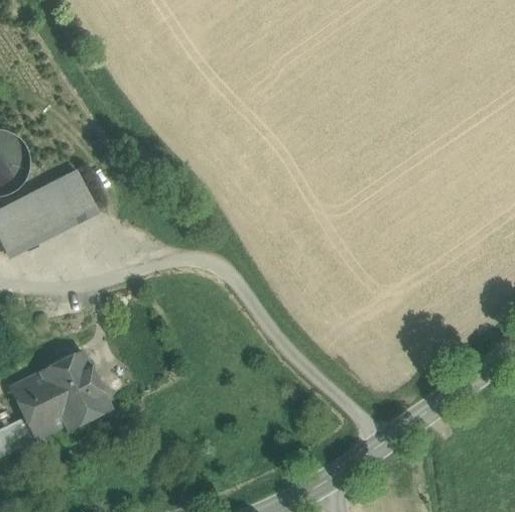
[(28,173),(30,160),(28,147),(20,136),(9,129),(0,127),(0,194),(10,192),(21,184),(28,173)]
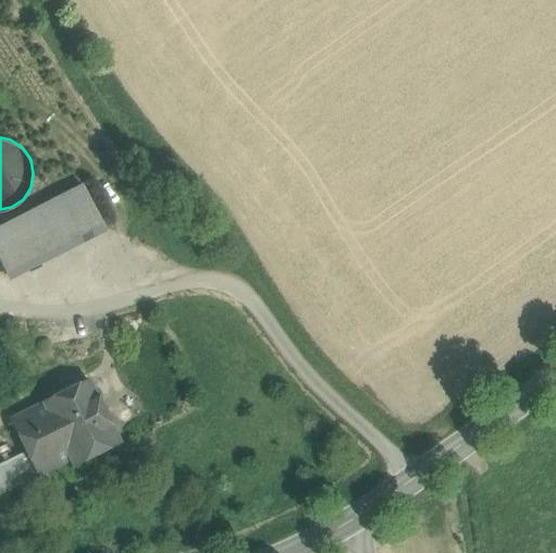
[(84,183),(0,225),(0,259),(5,271),(103,222),(84,183)]
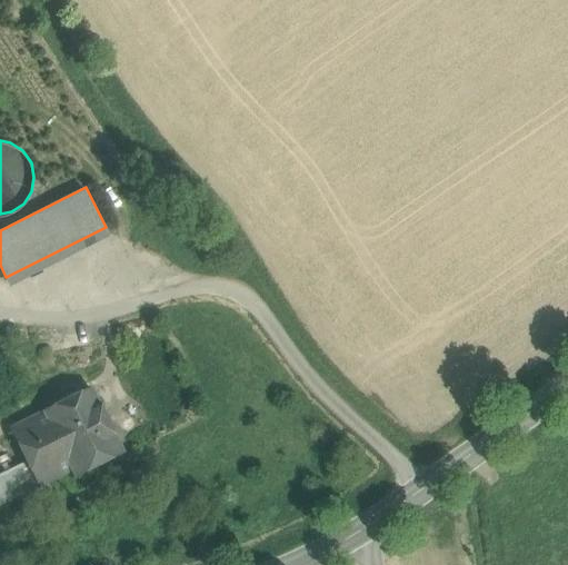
[(91,385),(43,409),(71,467),(76,474),(123,450),(91,385)]
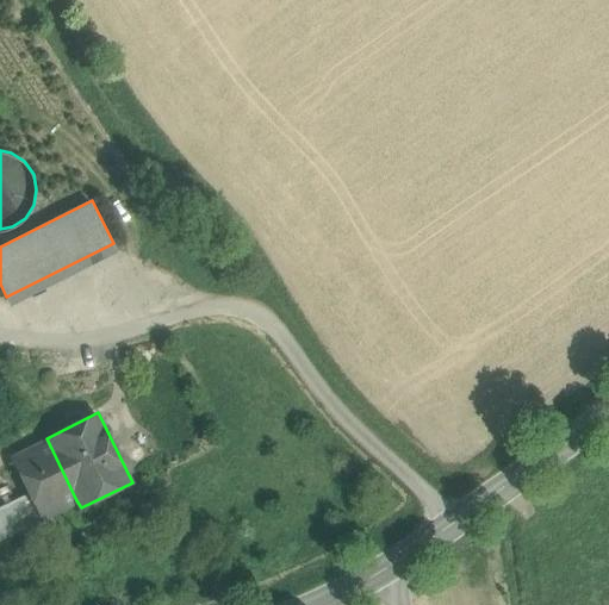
[(76,500),(47,438),(12,456),(29,491),(41,517),(76,500)]
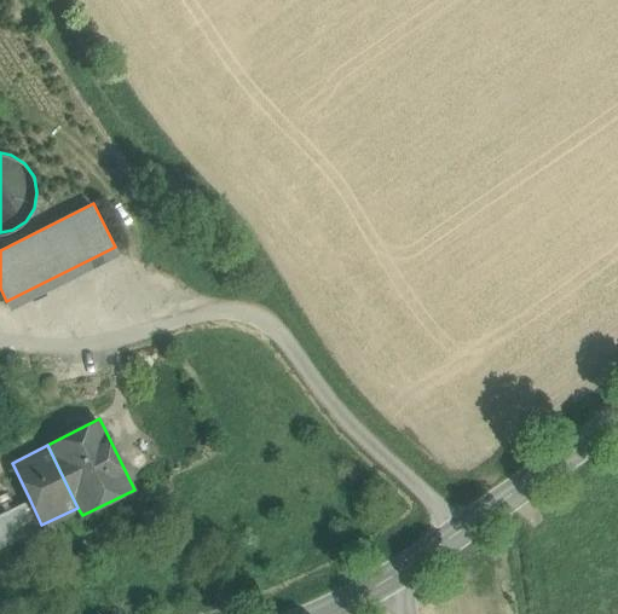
[(15,482),(0,488),(0,508),(22,498),(15,482)]
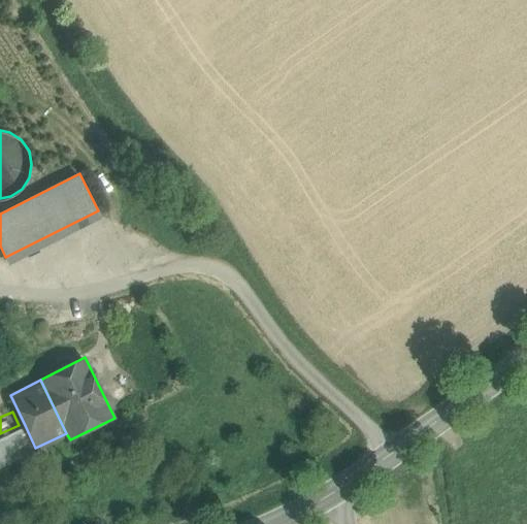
[(25,425),(0,437),(0,465),(35,448),(25,425)]
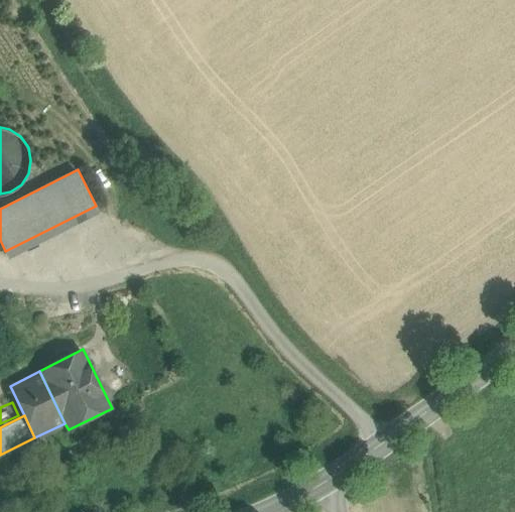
All buildings are outlined.
